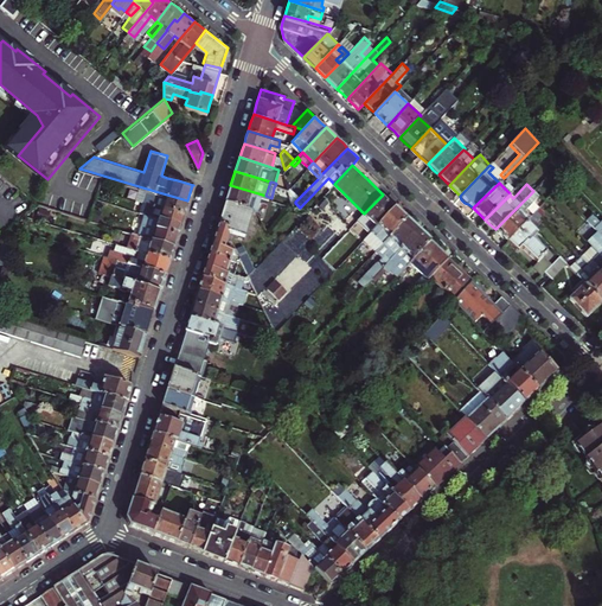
[(226,197),(226,199),(254,209),(258,193),(230,185),(229,192),(226,197)]
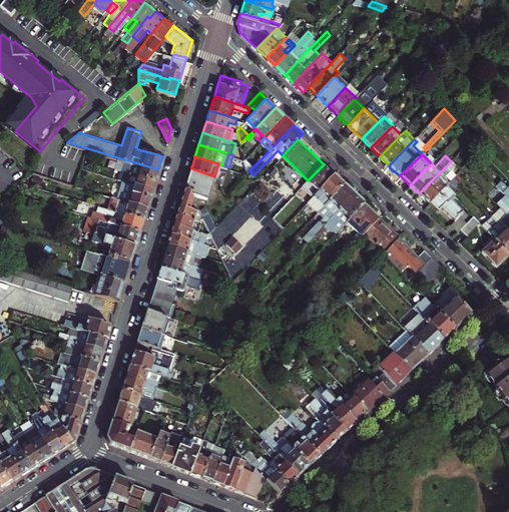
[(157,173),(158,169),(127,160),(124,169),(130,170),(156,178),(157,173)]
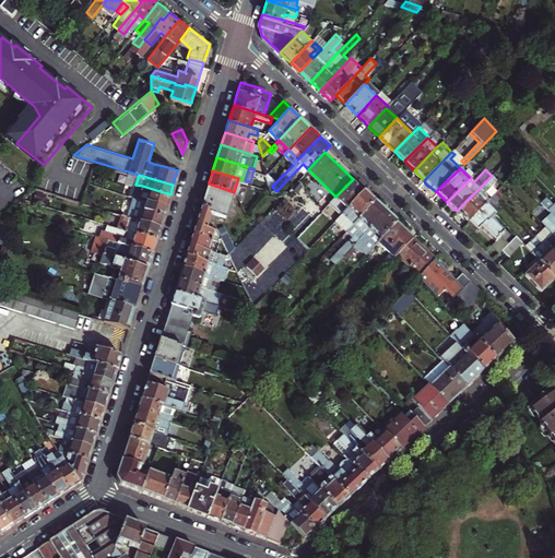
[(496,180),(492,176),(457,211),(462,216),(468,222),(486,202),(489,198),(484,192),(496,180)]
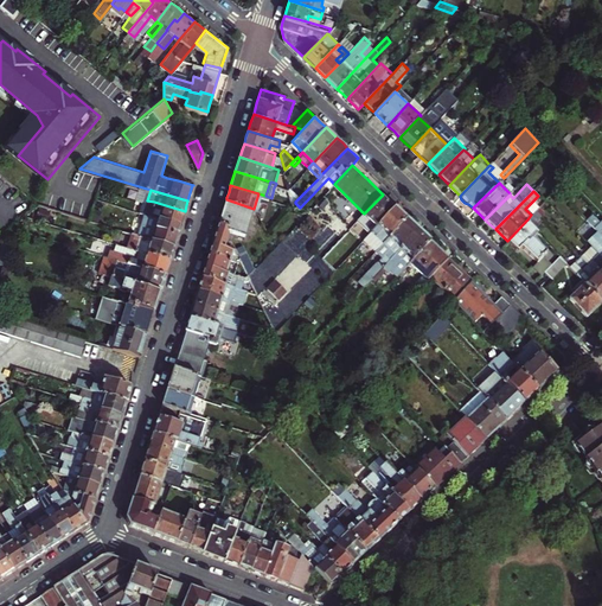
[(364,214),(376,225),(395,205),(389,199),(383,195),(364,214)]
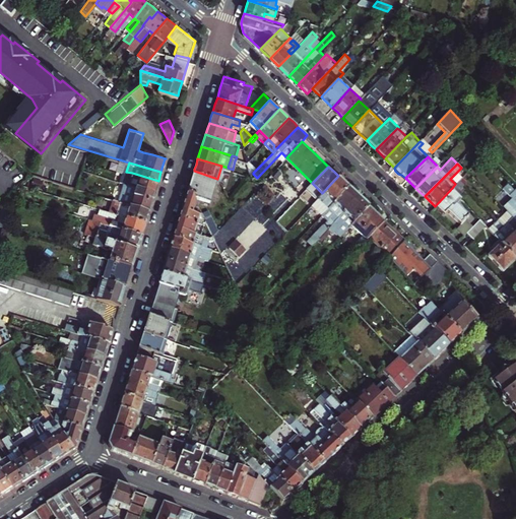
[(210,202),(217,179),(194,171),(192,177),(189,185),(195,197),(210,202)]
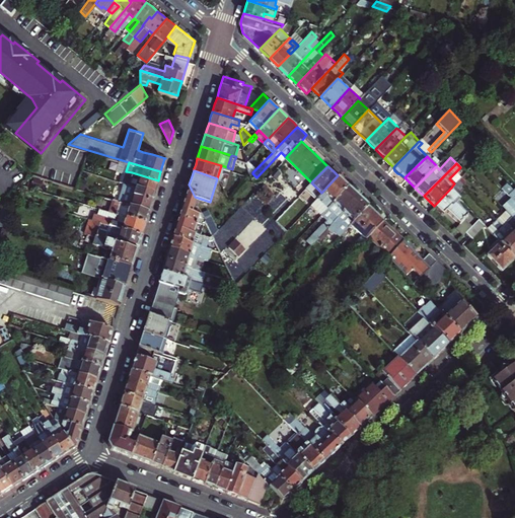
[(132,172),(130,181),(155,190),(156,185),(158,180),(132,172)]
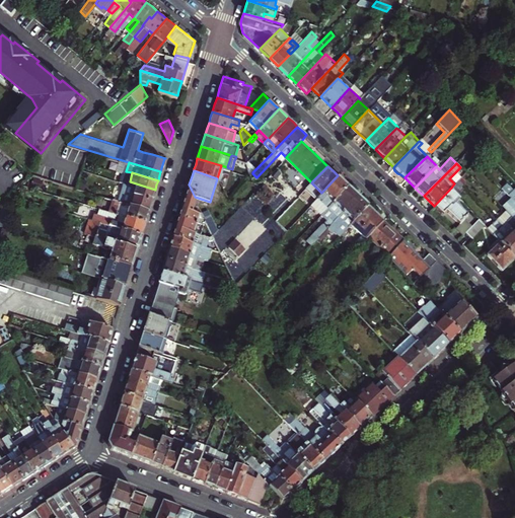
[(328,206),(348,186),(343,180),(338,175),(321,193),(306,209),(311,213),(316,207),(322,201),(328,206)]
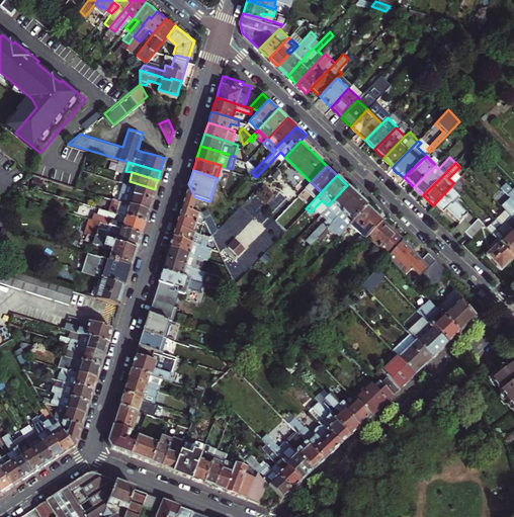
[(86,179),(79,176),(76,185),(84,187),(86,179)]
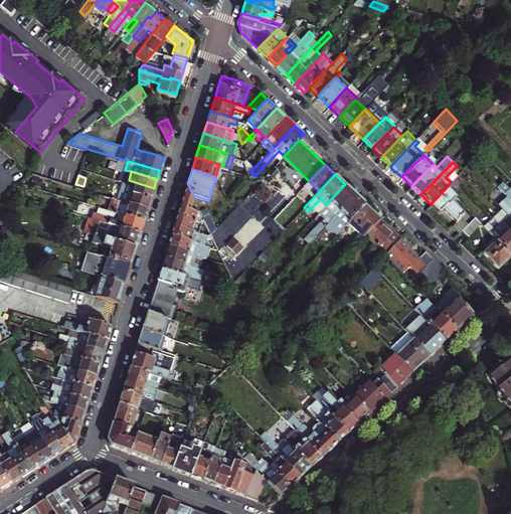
[(120,188),(126,189),(151,197),(152,192),(154,188),(129,180),(123,178),(120,188)]
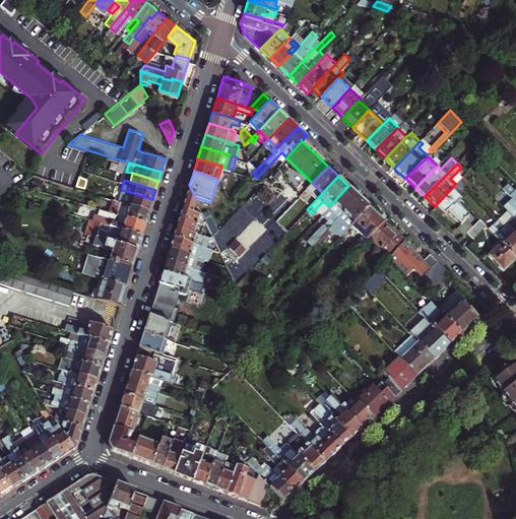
[(186,196),(183,206),(202,211),(195,197),(189,185),(186,196)]
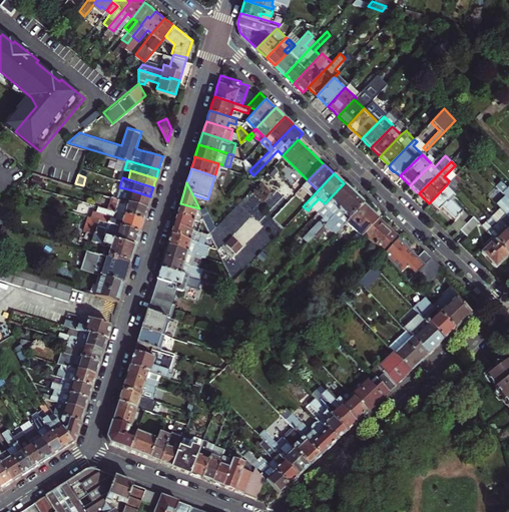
[(321,228),(355,193),(350,188),(344,183),(325,203),(319,210),(324,215),(316,223),(321,228)]
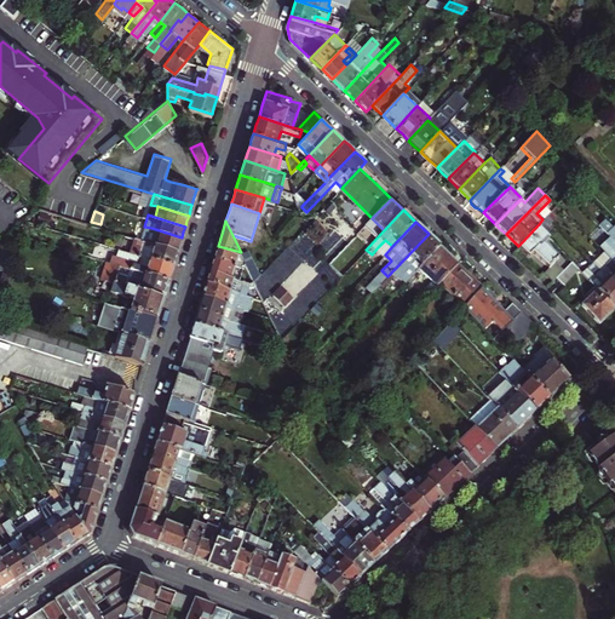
[(544,242),(550,236),(539,224),(518,246),(528,256),(533,252),(538,257),(549,267),(544,273),(552,280),(557,276),(563,269),(555,261),(559,257),(544,242)]
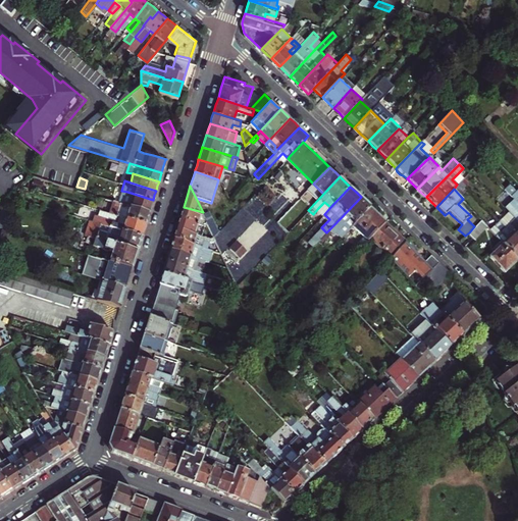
[(118,199),(124,201),(127,192),(121,191),(118,199)]
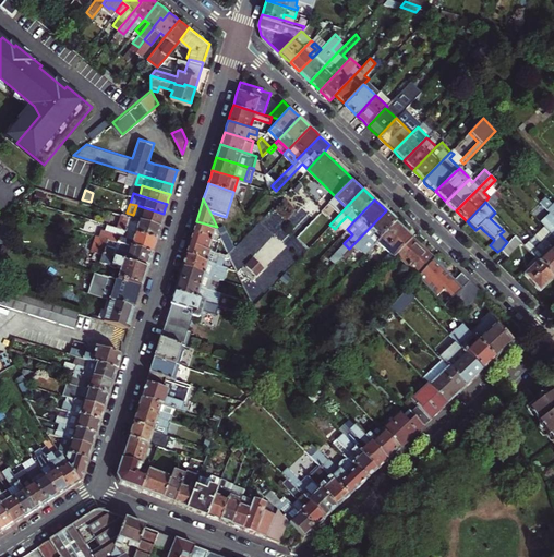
[(136,205),(133,215),(160,223),(163,218),(164,214),(136,205)]
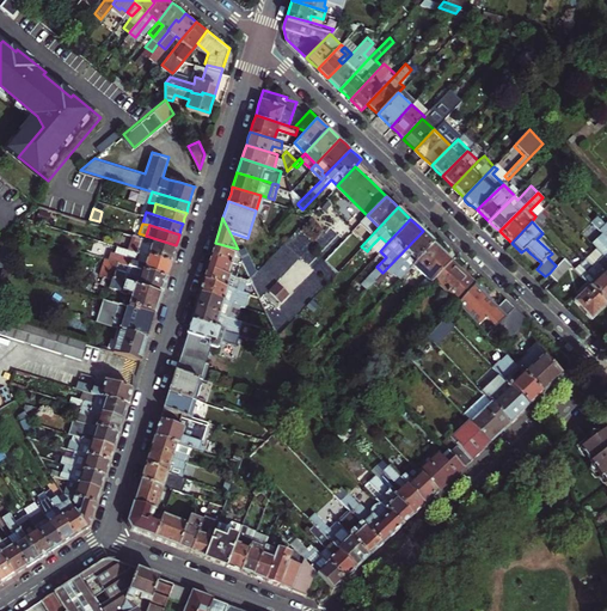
[(415,262),(435,242),(429,236),(423,231),(382,273),(387,277),(392,272),(392,273),(398,267),(404,260),(411,267),(415,262)]
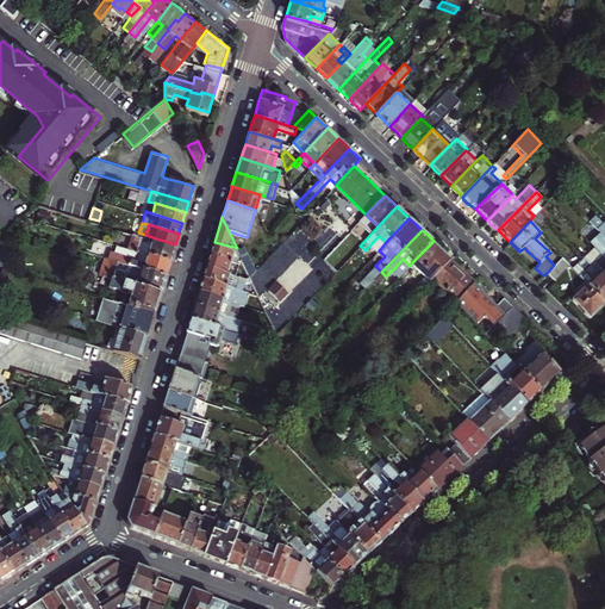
[(139,248),(170,259),(173,253),(175,244),(145,235),(138,232),(133,231),(132,236),(138,237),(137,242),(131,240),(129,246),(132,247),(139,248)]
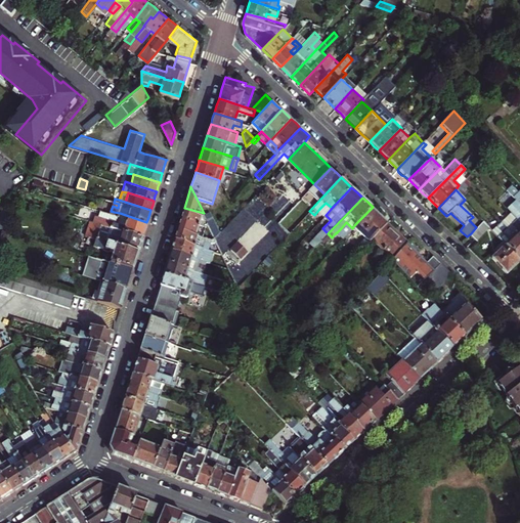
[(326,203),(319,209),(326,215),(332,208),(326,203)]
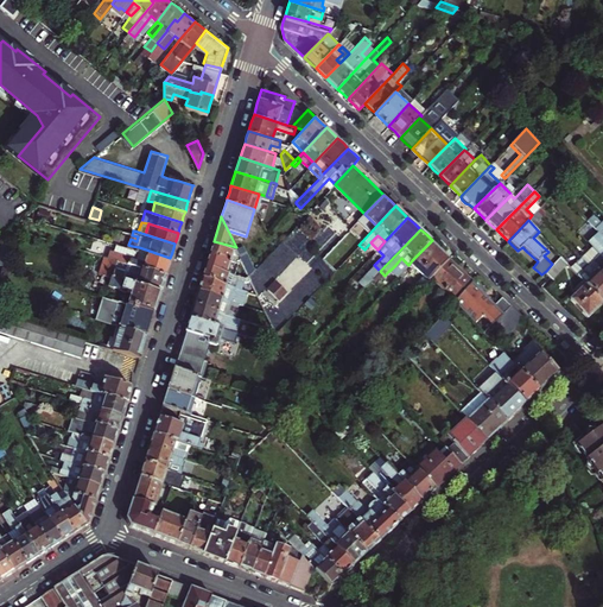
[(6,240),(0,250),(0,261),(6,264),(17,244),(6,240)]
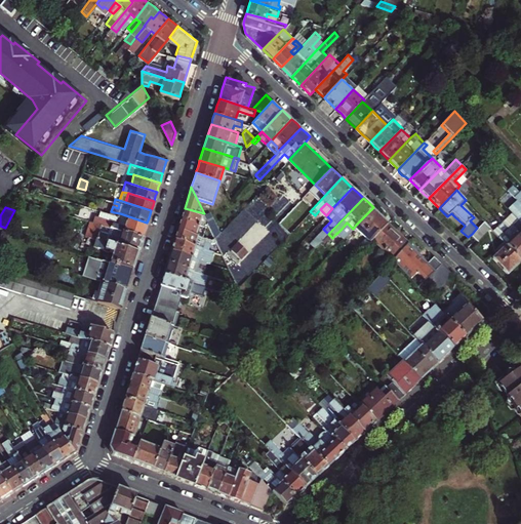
[(381,214),(373,207),(356,225),(367,236),(360,244),(364,248),(373,239),(389,222),(381,214)]
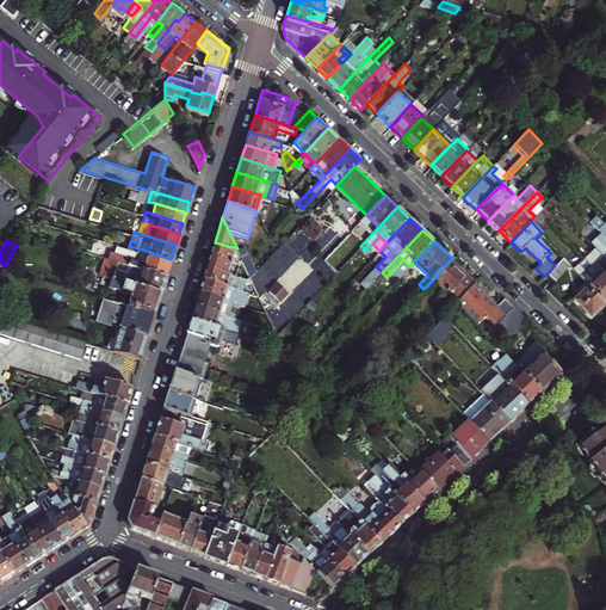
[(212,247),(211,253),(243,264),(237,248),(215,242),(212,247)]
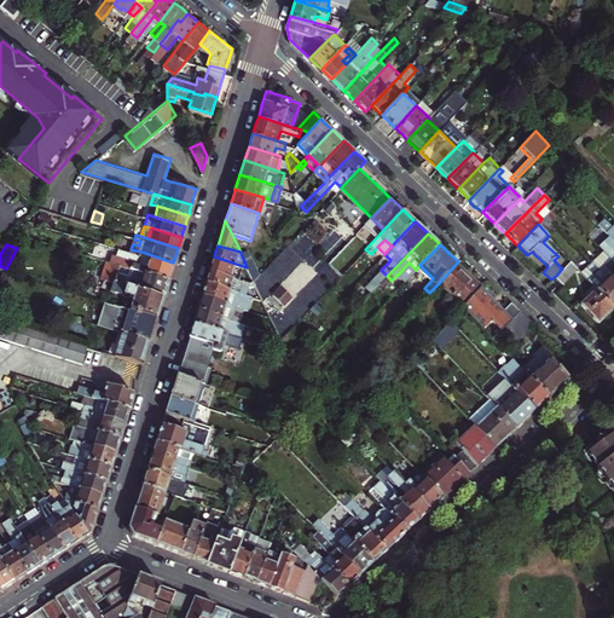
[(135,266),(169,277),(172,270),(173,263),(142,252),(138,260),(132,258),(113,252),(111,259),(131,265),(135,266)]
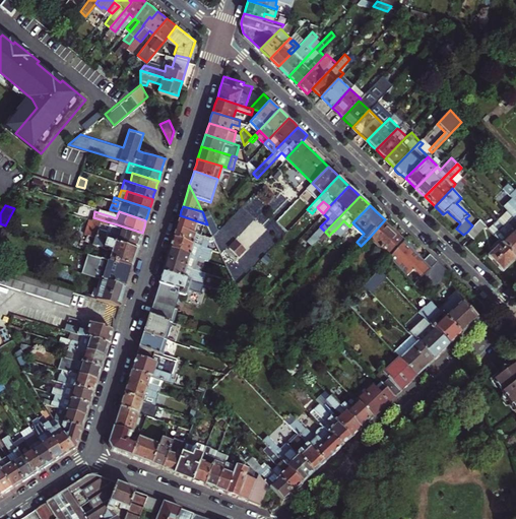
[(178,220),(176,225),(204,235),(206,228),(209,229),(207,224),(180,215),(178,220)]
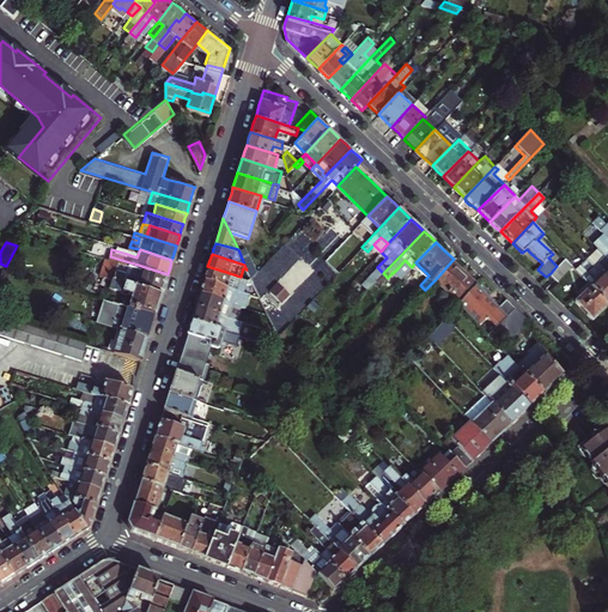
[(566,258),(557,266),(551,273),(554,277),(558,280),(572,265),(566,258)]
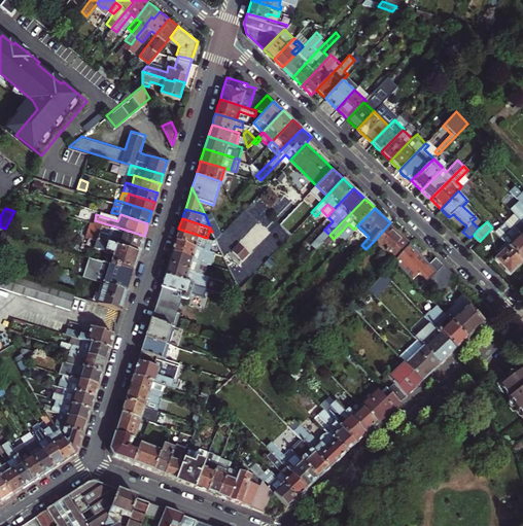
[(401,233),(390,222),(375,240),(395,259),(411,243),(411,242),(401,233)]
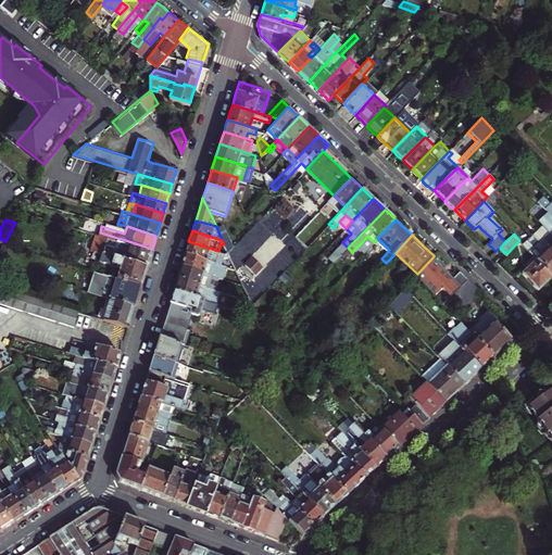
[(534,255),(535,256),(551,273),(551,253),(540,241),(534,235),(528,239),(534,244),(528,250),(534,255)]
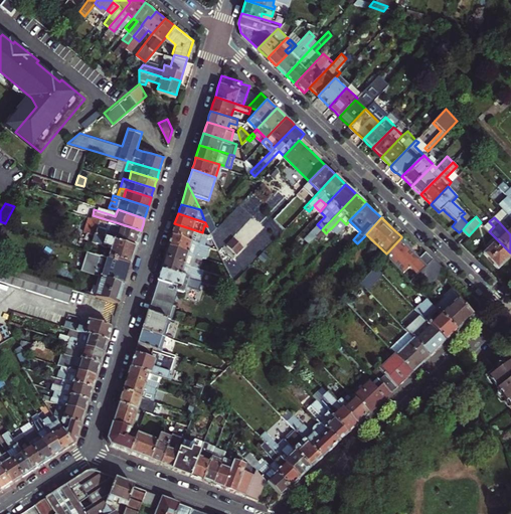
[(504,218),(500,223),(510,234),(510,217),(506,220),(504,218)]
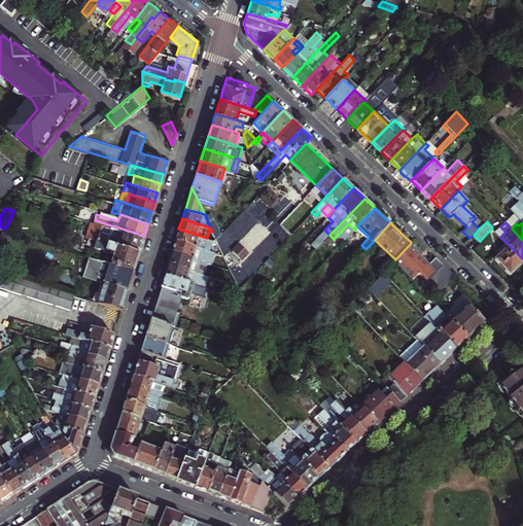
[(348,236),(354,230),(348,223),(343,230),(348,236)]
